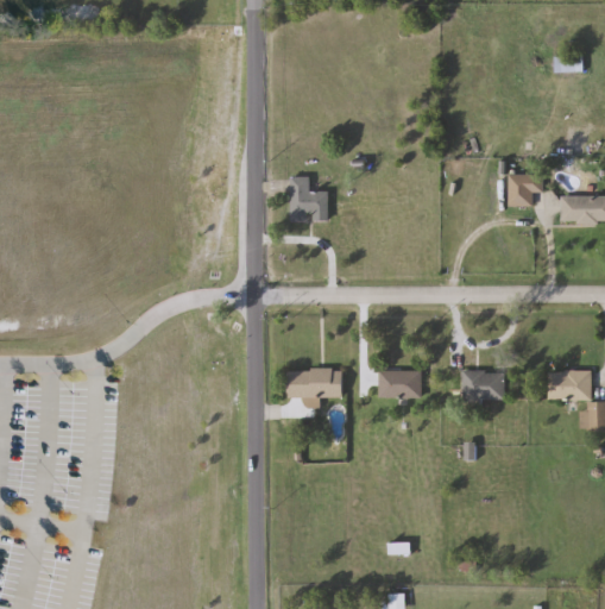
[(554,73),(554,57),(574,57),(574,73),(554,73)]
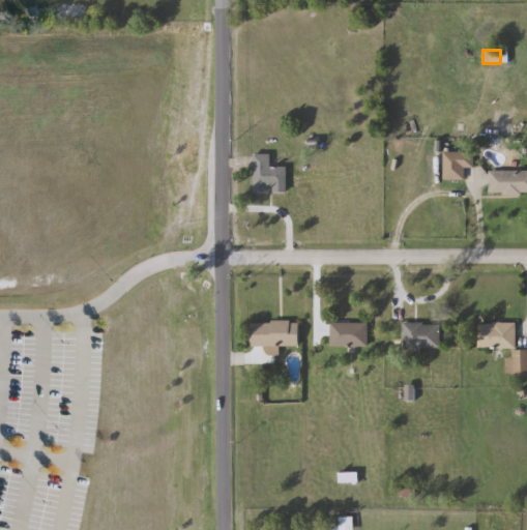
[(471,168),(462,168),(462,179),(442,179),(442,152),(471,152),(471,168)]
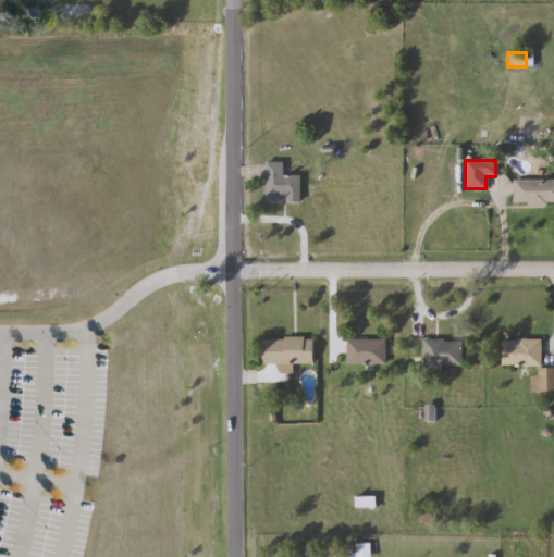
[(265,163),(284,163),(284,175),(299,175),(299,202),(265,202),(265,163)]
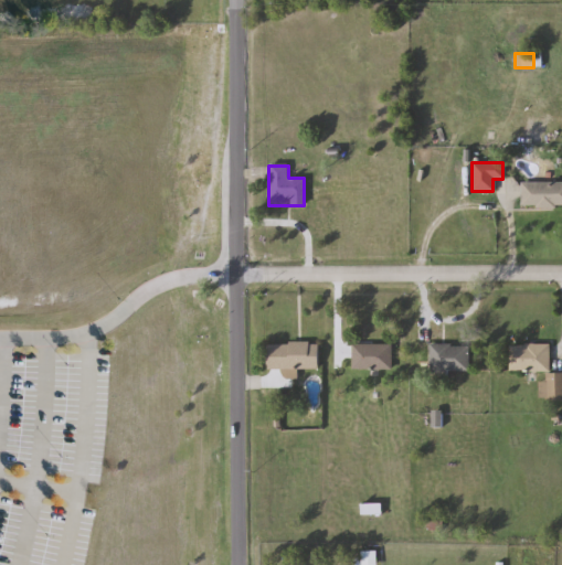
[(561,208),(520,208),(520,182),(561,182),(561,208)]
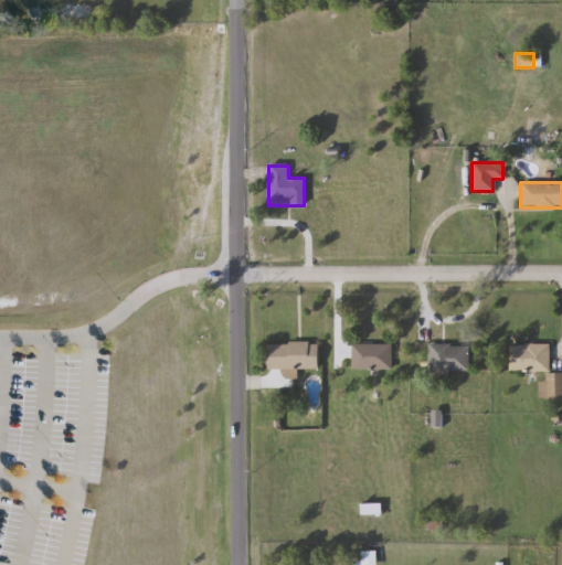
[(265,369),(266,343),(318,343),(317,370),(265,369)]
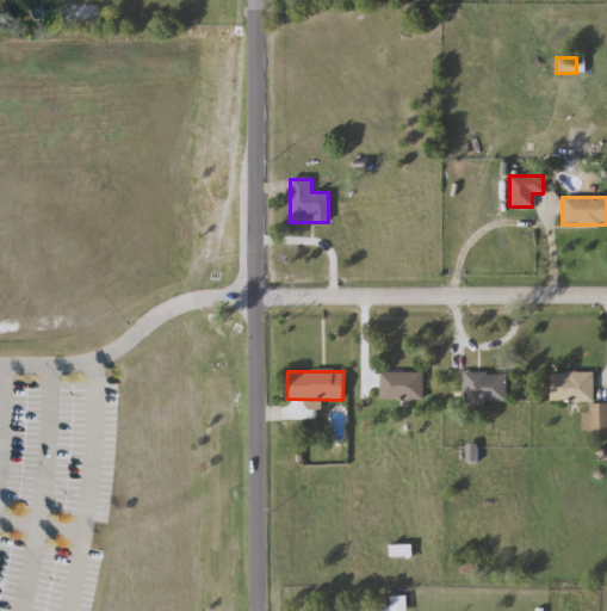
[(422,372),(422,400),(378,400),(378,372),(422,372)]
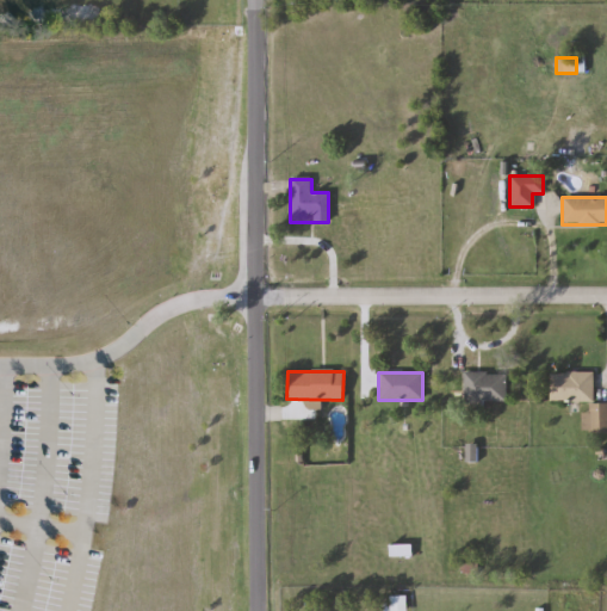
[(505,402),(463,402),(463,374),(505,374),(505,402)]
